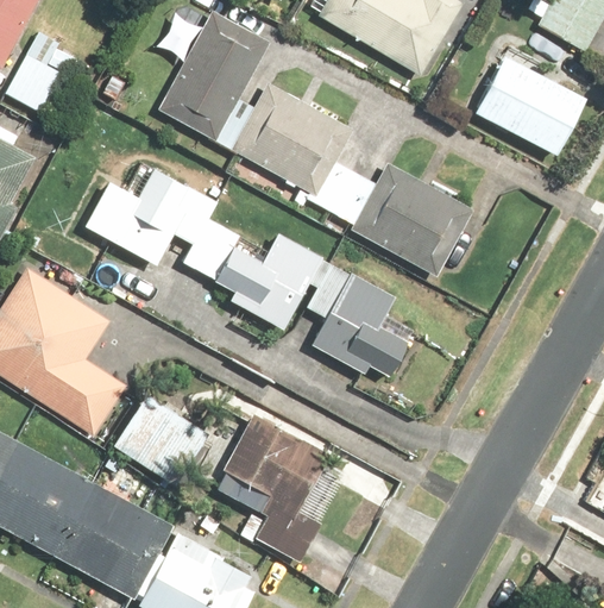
[(38,0),(0,0),(0,70),(38,0)]
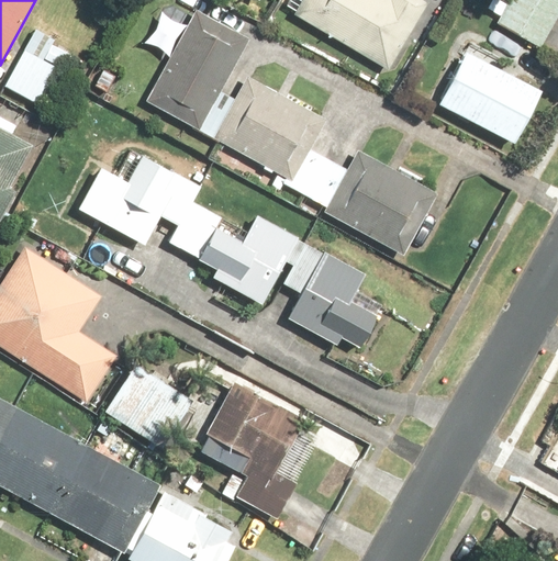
[(301,0),(294,13),(388,69),(426,3),(421,0),(301,0)]
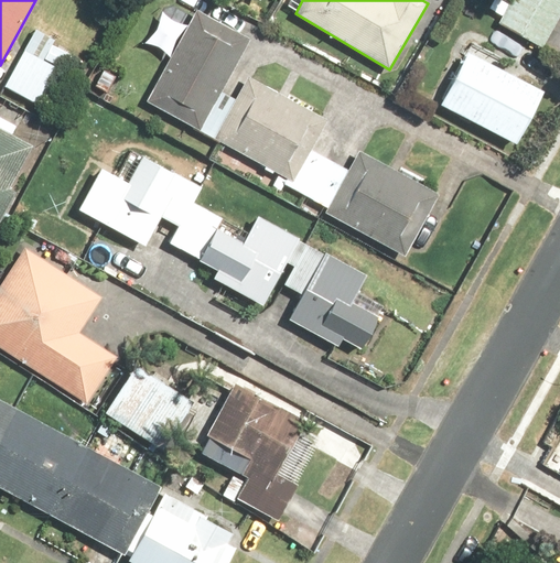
[(541,47),(559,14),(559,0),(507,0),(496,20),(541,47)]
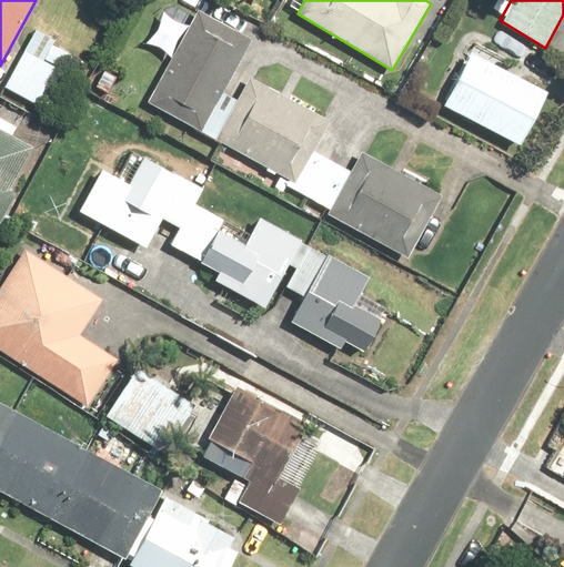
[(247,39),(192,8),(139,102),(193,133),(215,94),(247,39)]
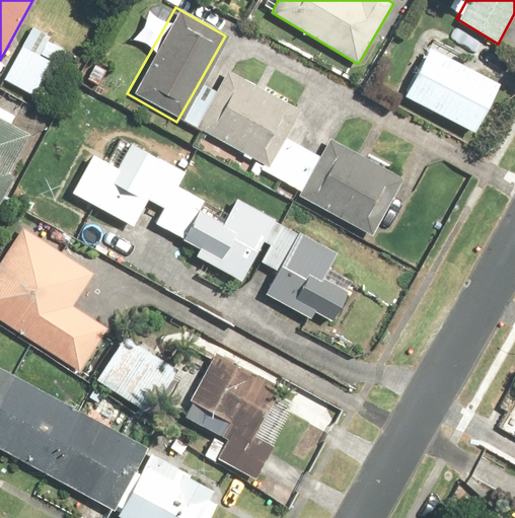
[(68,47),(32,27),(5,79),(41,98),(68,47)]
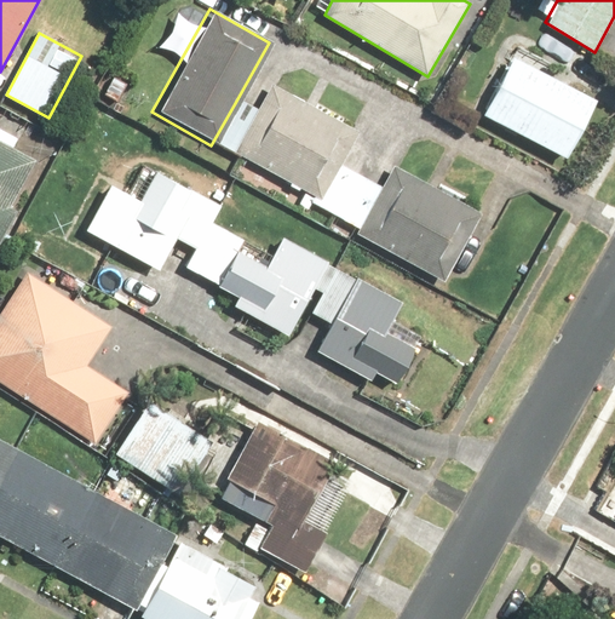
[(597,102),(515,57),(484,112),(567,156),(597,102)]
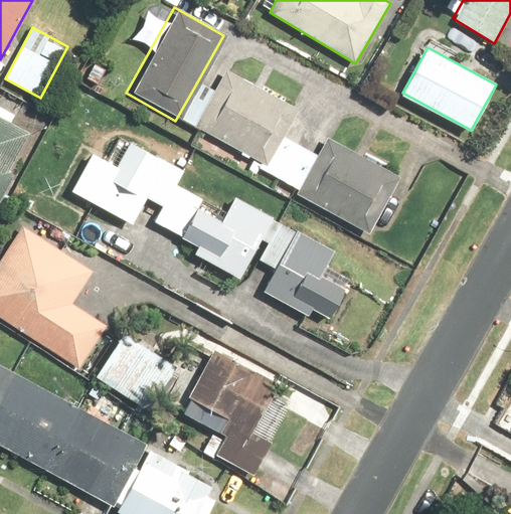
[(213,92),(201,84),(182,120),(266,167),(282,138),(298,110),(225,69),(213,92)]
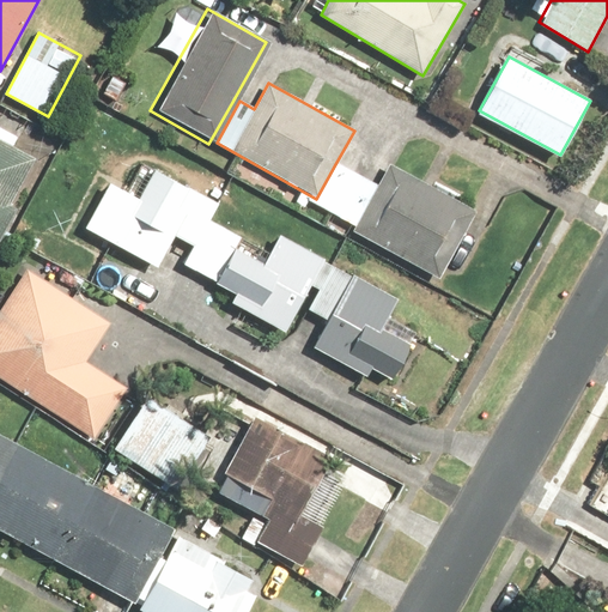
[(10,205),(34,158),(11,146),(17,137),(0,128),(0,241),(17,210),(10,205)]
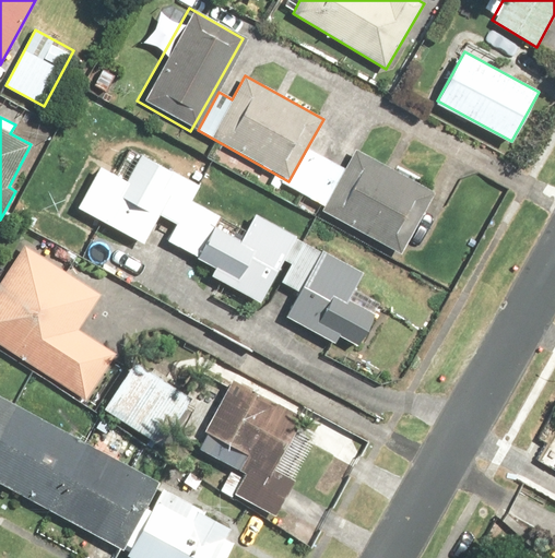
[(195,187),(126,149),(109,176),(96,168),(72,209),(139,247),(155,216),(170,225),(161,242),(174,249),(196,209),(185,203),(195,187)]
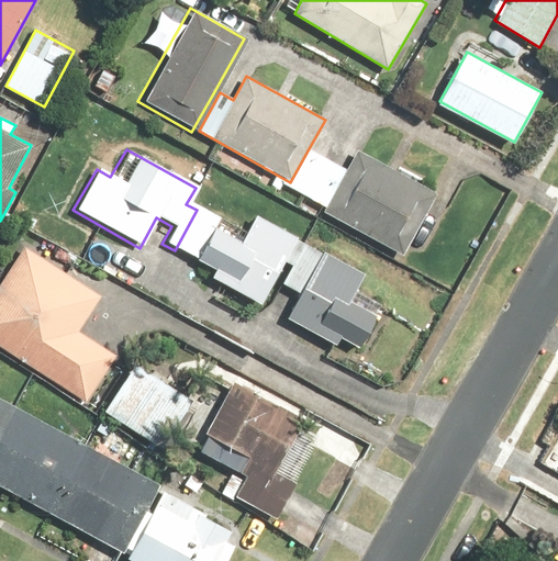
[(293,188),(292,191),(328,212),(325,217),(406,262),(442,200),(360,155),(348,177),(311,156),(293,188)]
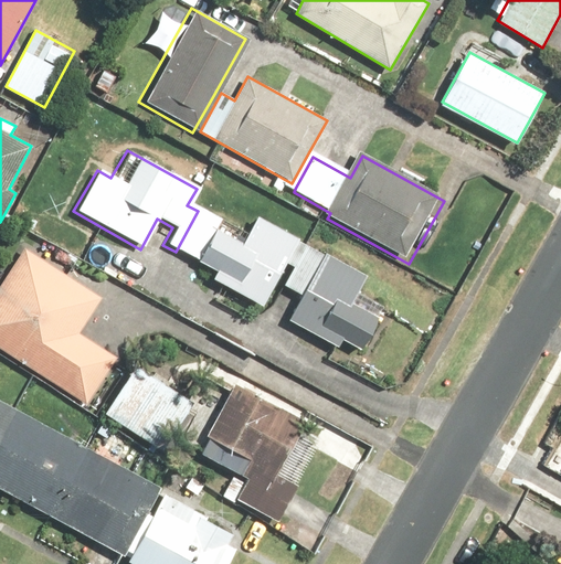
[(212,277),(264,307),(287,265),(302,241),(257,216),(242,243),(218,230),(223,220),(203,209),(180,249),(217,270),(212,277)]
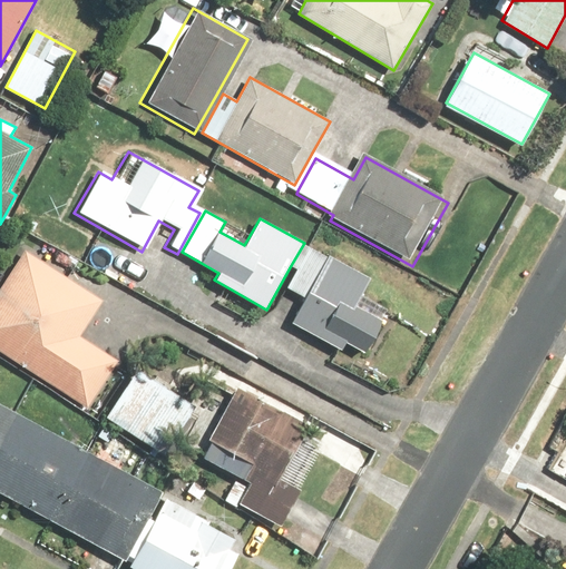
[(285,291),(304,302),(328,261),(304,247),(290,271),(295,273),(285,291)]
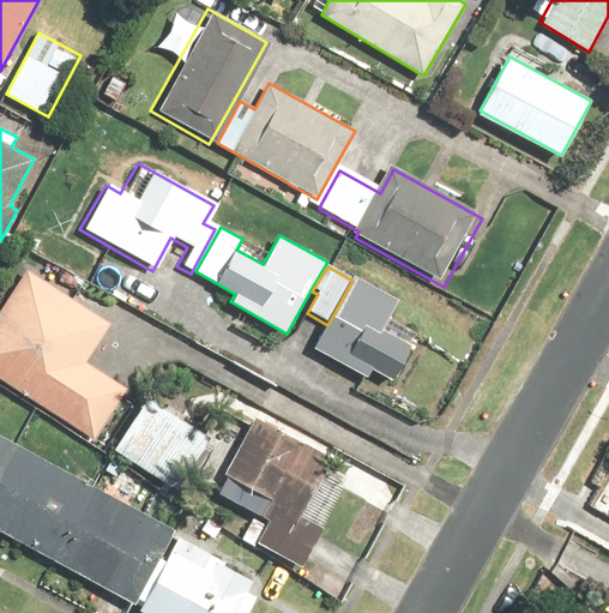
[(109,324),(28,270),(0,311),(0,379),(92,442),(126,391),(84,362),(109,324)]
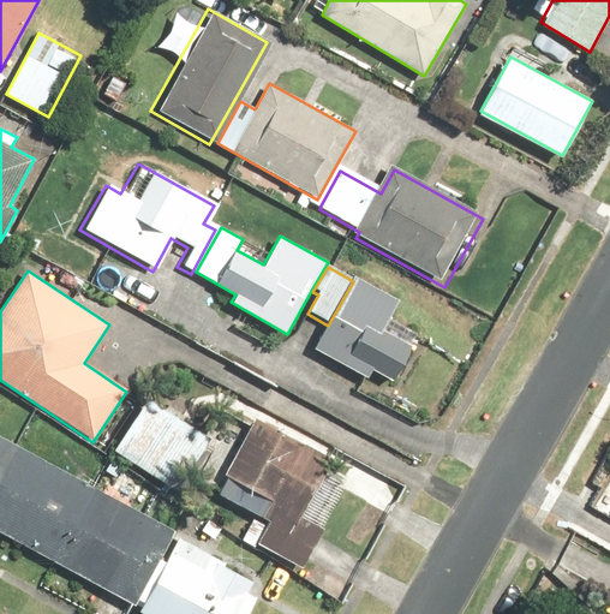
[(402,308),(359,282),(345,308),(334,327),(320,353),(374,383),(380,374),(401,387),(429,339),(395,320),(402,308)]
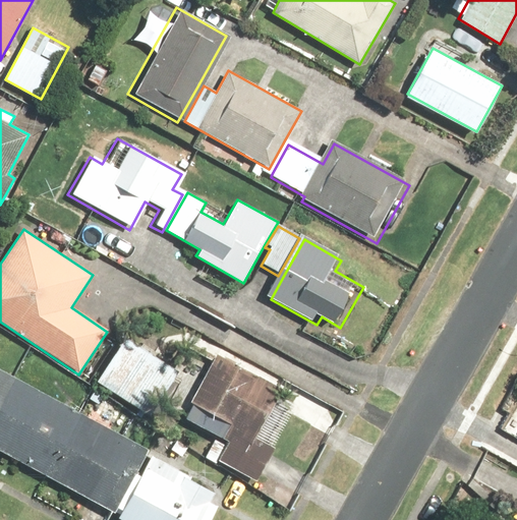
[(126,337),(98,380),(117,393),(112,399),(144,421),(177,372),(126,337)]
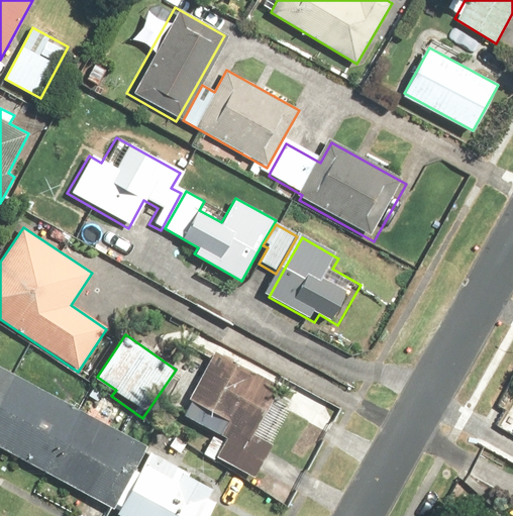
[(280,384),(217,350),(210,365),(193,355),(179,383),(195,392),(184,413),(227,436),(215,458),(253,480),(273,443),(253,433),(280,384)]
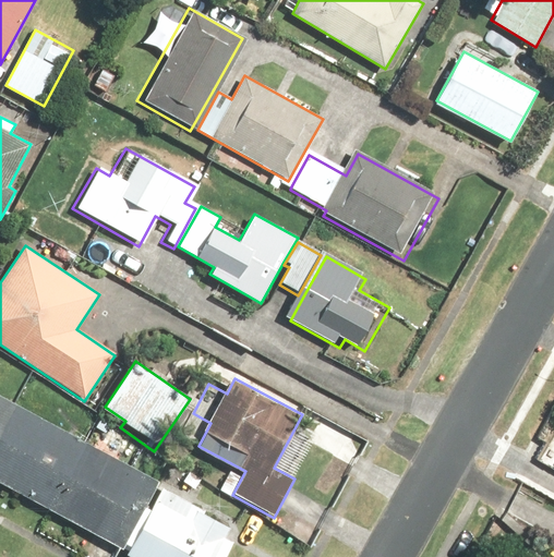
[(0,482),(121,552),(159,484),(0,392),(0,482)]
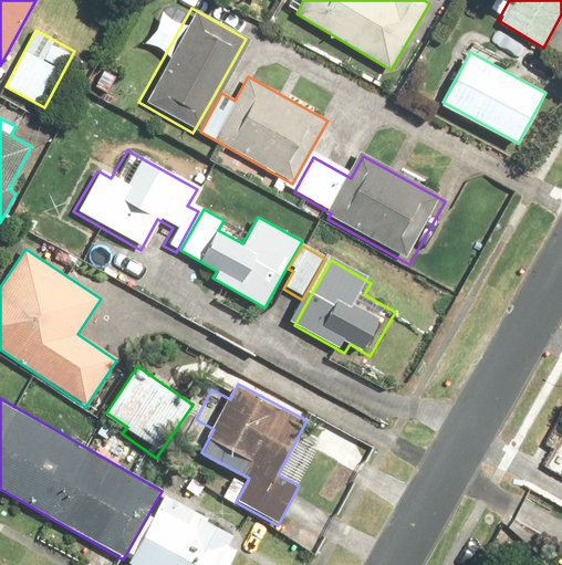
[(345,489),(326,478),(310,506),(329,518),(345,489)]
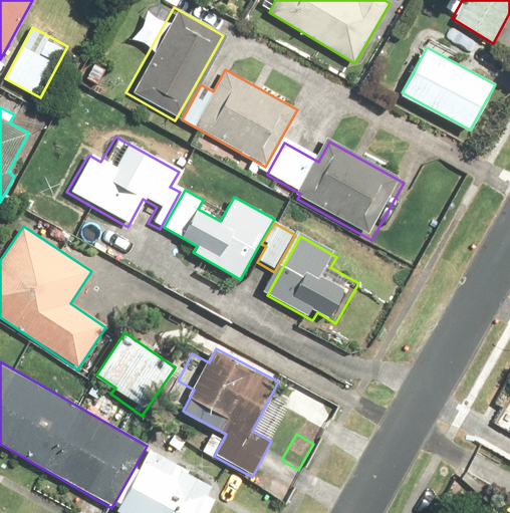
[(209,512),(223,489),(147,446),(111,508),(120,512),(209,512)]
